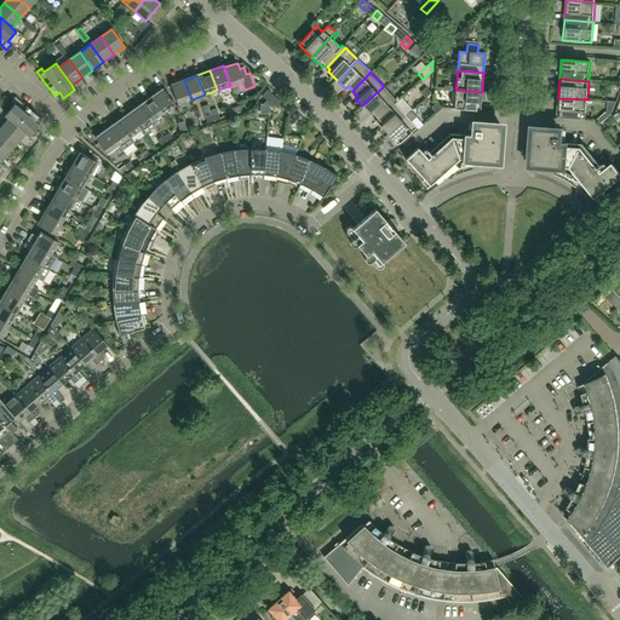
[(191,99),(184,80),(171,85),(178,104),(191,99)]
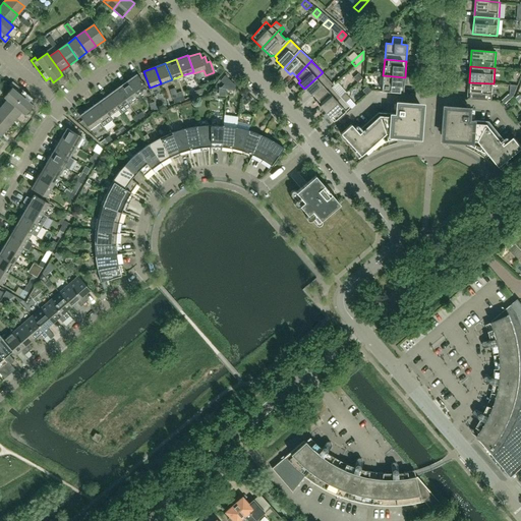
[(315,99),(332,83),(323,72),(304,89),(311,98),(313,96),(315,99)]
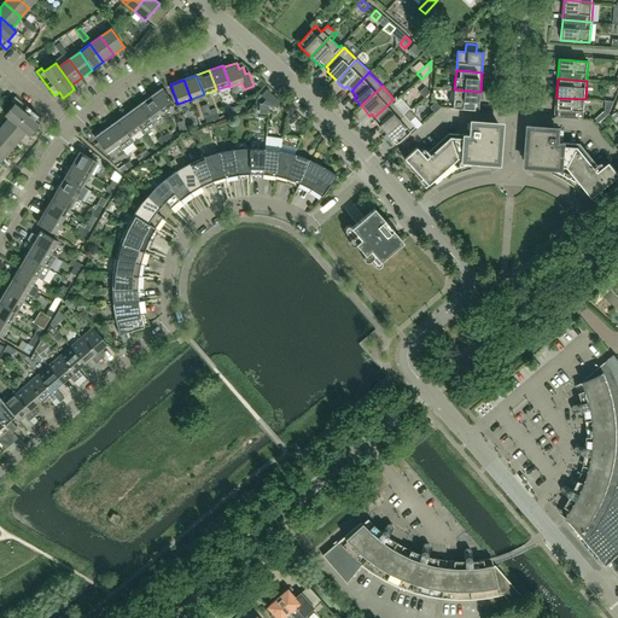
[(163,114),(175,105),(162,88),(151,97),(163,114)]
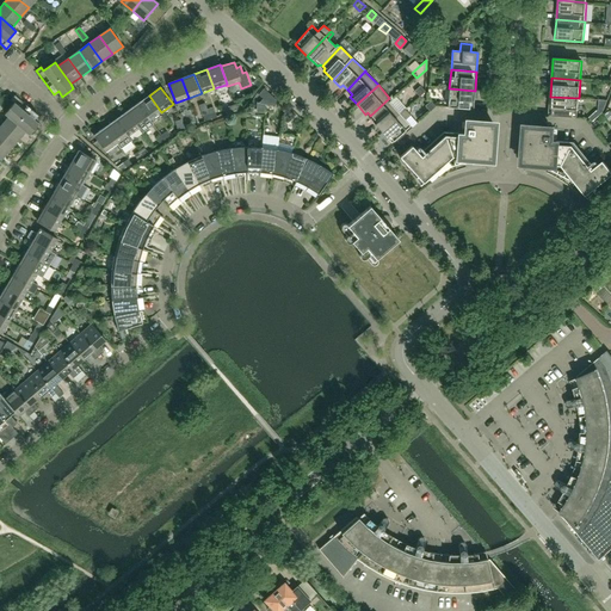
[(264,88),(258,94),(263,98),(259,103),(275,106),(277,99),(264,88)]
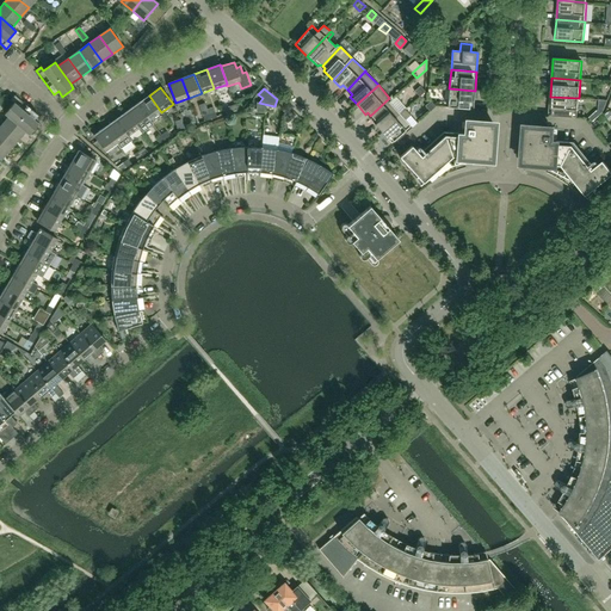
[(474,110),(475,91),(449,88),(448,107),(474,110)]
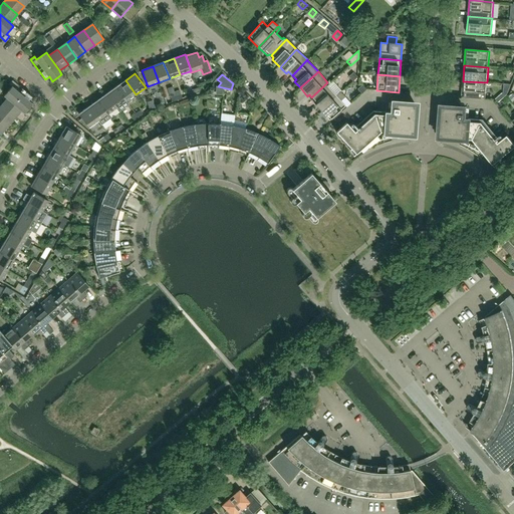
[(32,96),(12,80),(9,84),(11,87),(4,95),(7,98),(21,110),(25,113),(32,104),(28,100),(32,96)]
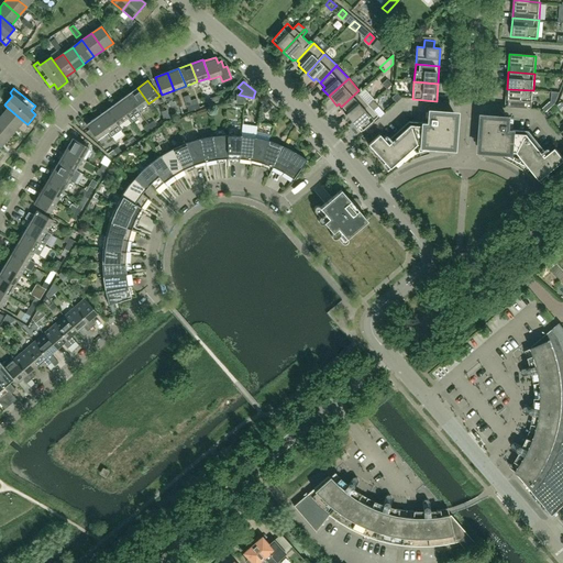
[(148,103),(138,88),(128,95),(139,111),(148,103)]
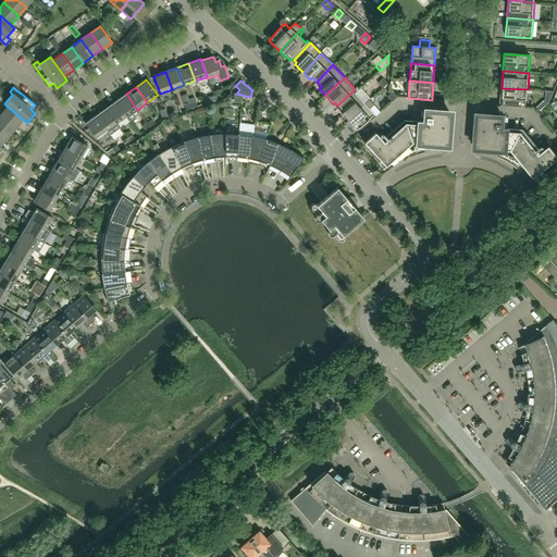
[(525,108),(528,89),(502,88),(499,106),(525,108)]
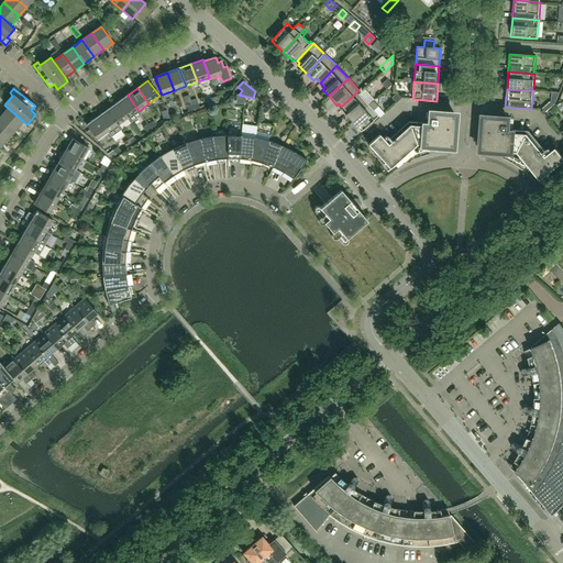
[(350,120),(367,105),(359,95),(361,92),(359,90),(341,107),(343,108),(341,110),(350,120)]
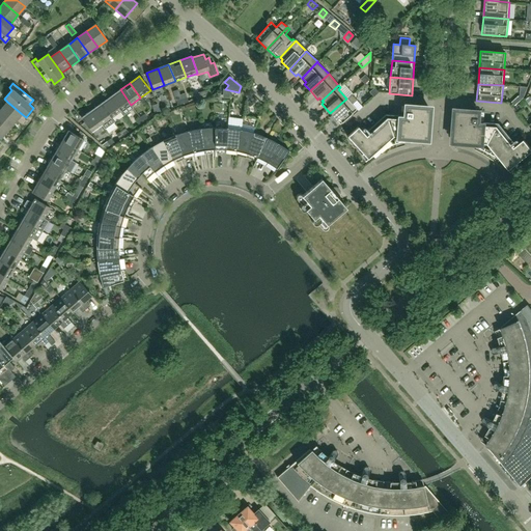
[(373,98),(379,93),(374,88),(369,92),(373,98)]
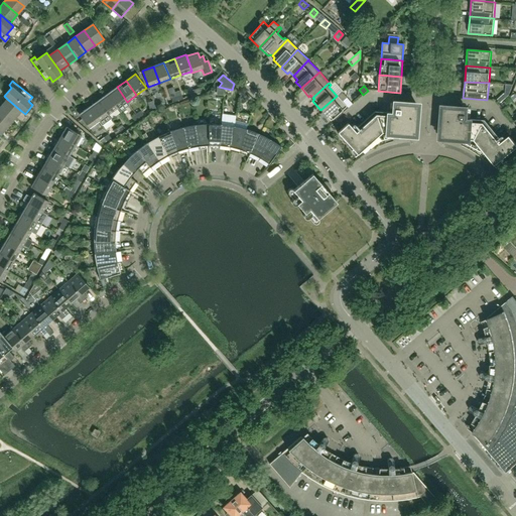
[(127,102),(117,87),(107,94),(118,108),(120,112),(130,105),(127,102)]
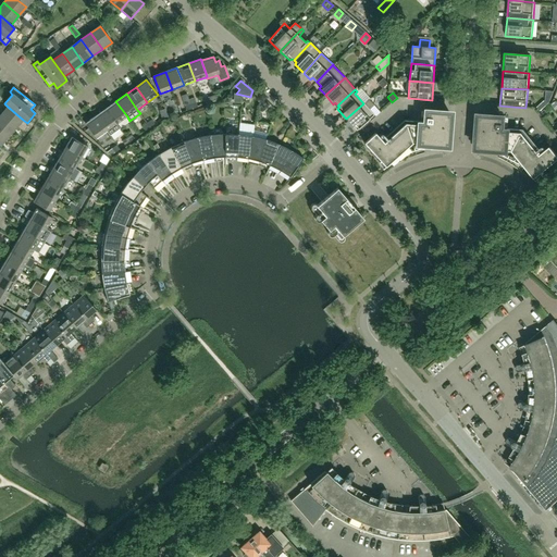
[(260,97),(257,110),(262,111),(269,104),(260,97)]
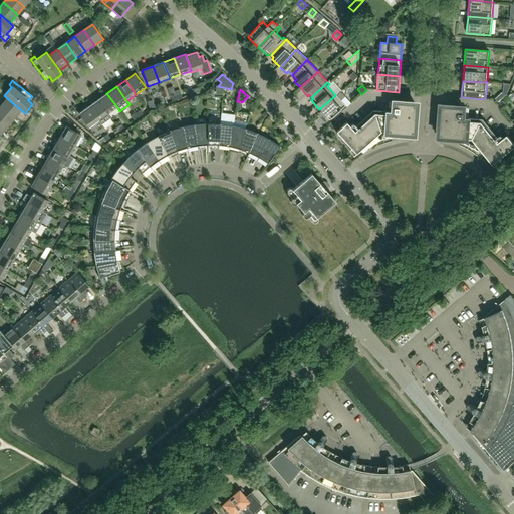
[(329,120),(345,106),(340,101),(345,97),(340,92),(336,96),(335,95),(319,109),(329,120)]
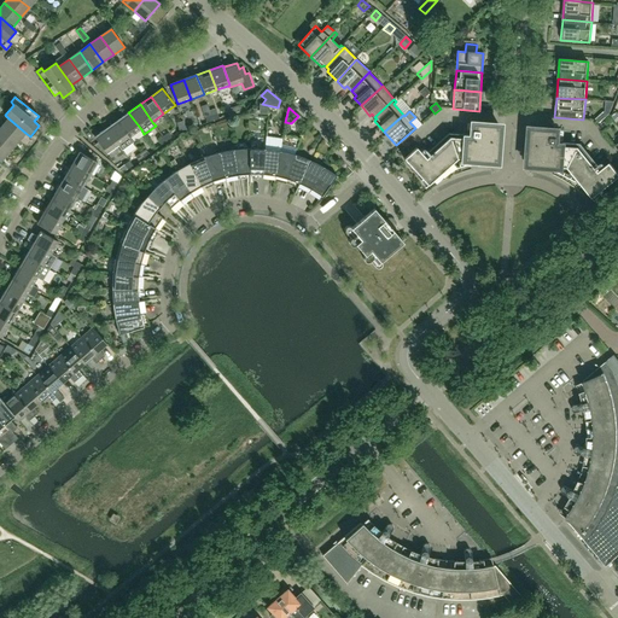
[(141,129),(128,112),(117,121),(129,138),(141,129)]
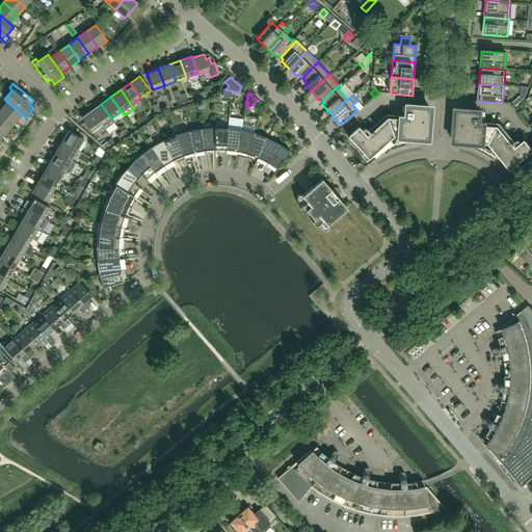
[(22,114),(7,102),(0,110),(15,123),(22,114)]
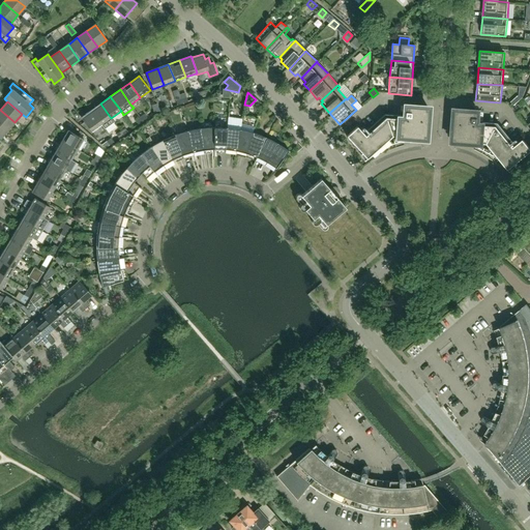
[(111,118),(100,104),(91,111),(101,125),(105,128),(114,122),(111,118)]
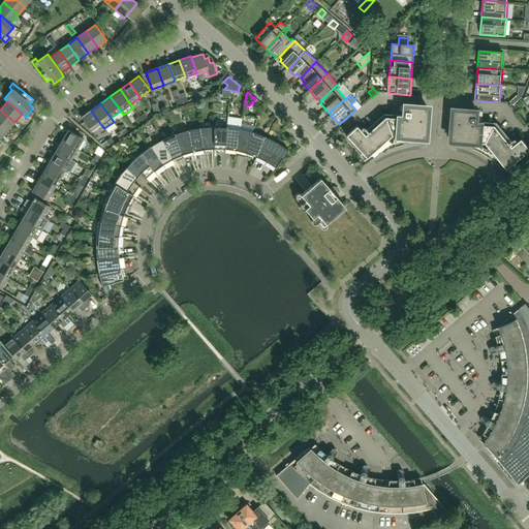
[(425,138),(428,107),(405,106),(404,119),(385,118),(365,135),(356,126),(351,131),(346,136),(367,159),(392,136),(425,138)]
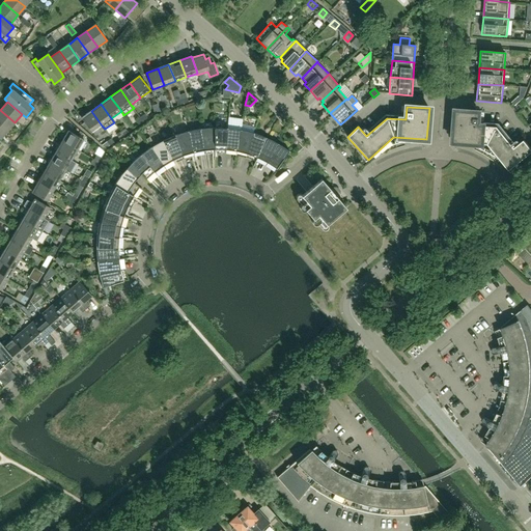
[(15,122),(0,110),(0,123),(8,131),(15,122)]
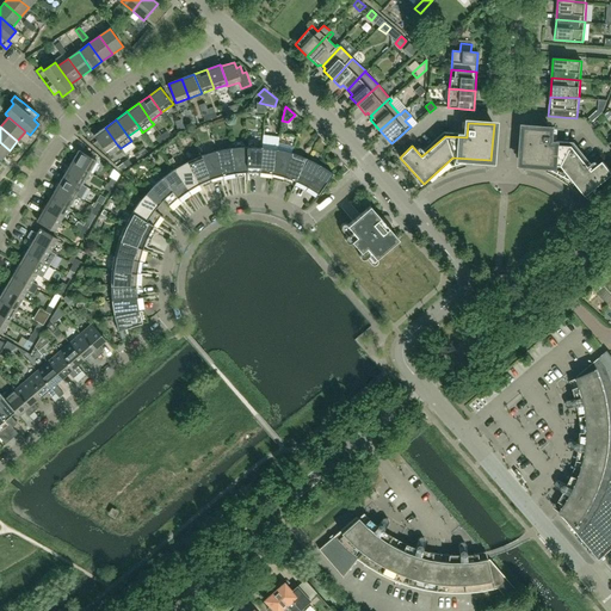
[(117,144),(105,128),(93,136),(106,153),(117,144)]
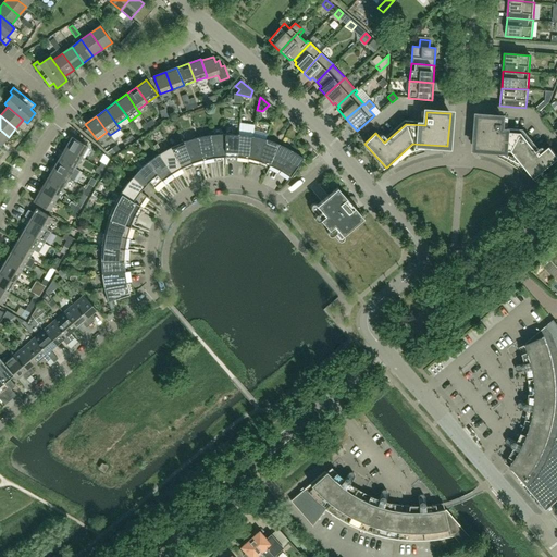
[(540,155),(522,133),(503,132),(504,118),(480,116),(477,148),(512,151),(534,178),(556,160),(556,155),(551,147),(540,155)]
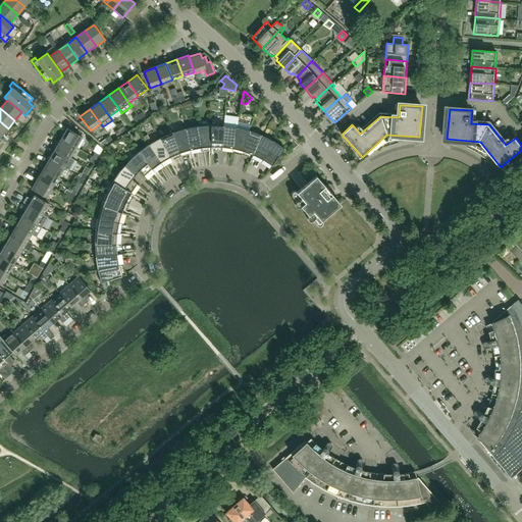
[(232,149),(237,127),(239,117),(224,115),(223,125),(222,147),(232,149)]
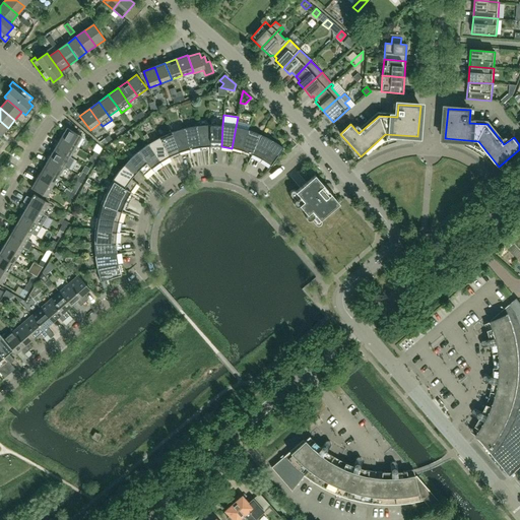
[(210,146),(209,125),(197,126),(200,147),(210,146)]
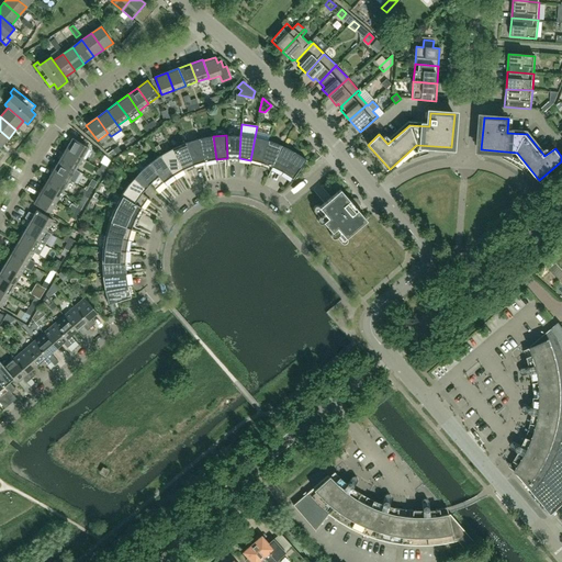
[(240,135),(226,135),(227,158),(239,158),(240,135)]
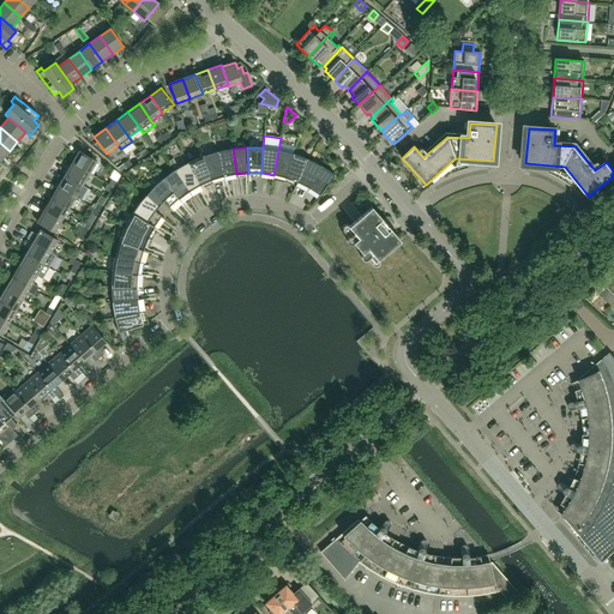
[(236,174),(233,149),(217,152),(223,176),(236,174)]
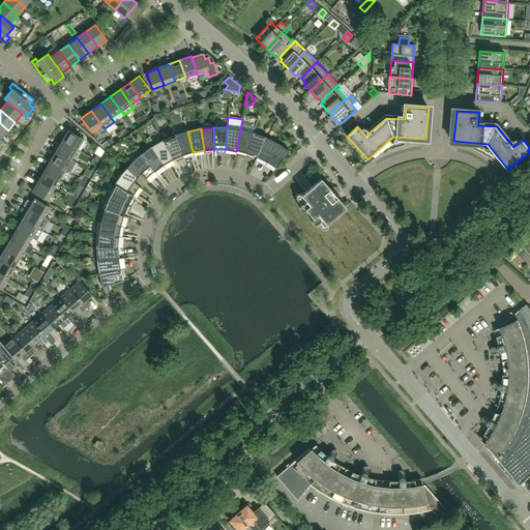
[(253,133),(240,129),(236,151),(246,153),(253,133)]
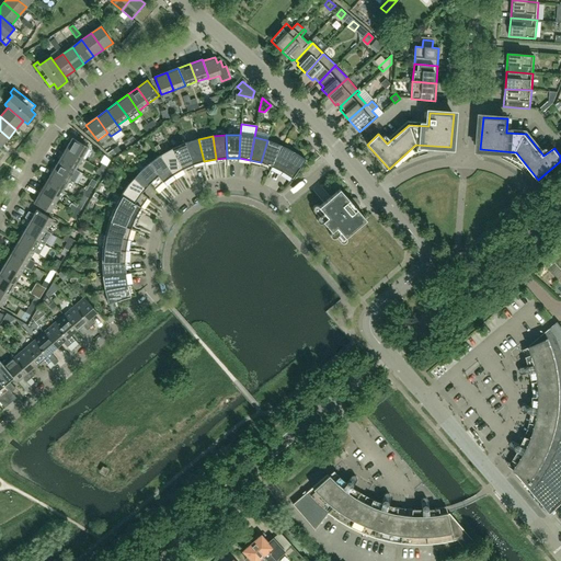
[(82,159),(89,148),(72,138),(66,149),(82,159)]
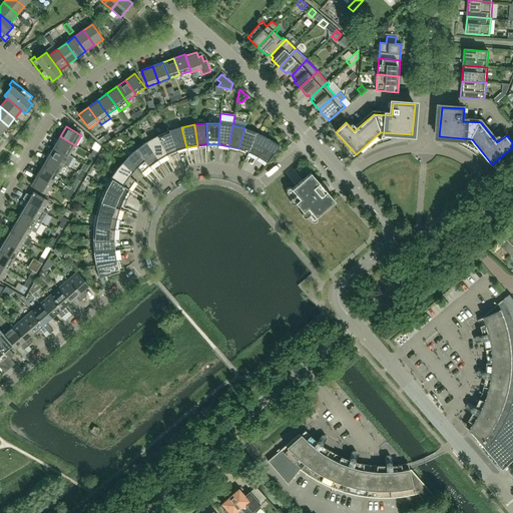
[(186,147),(181,127),(169,130),(176,150),(177,150),(186,147)]
